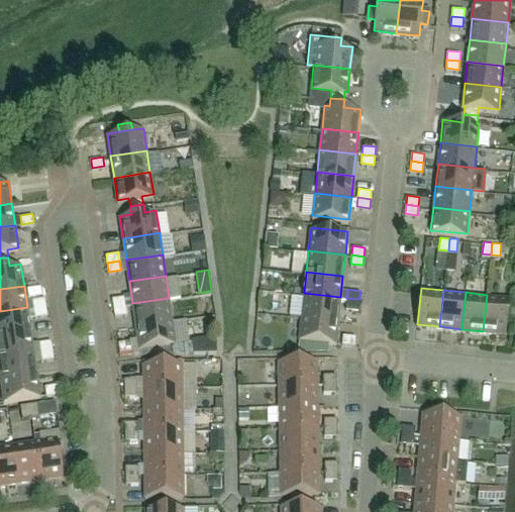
[(340,297),(304,293),(302,315),(338,319),(340,297)]
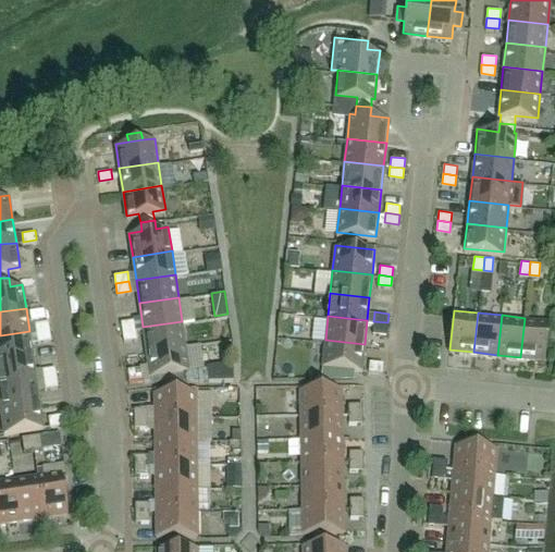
[(134,318),(121,320),(122,330),(136,328),(134,318)]
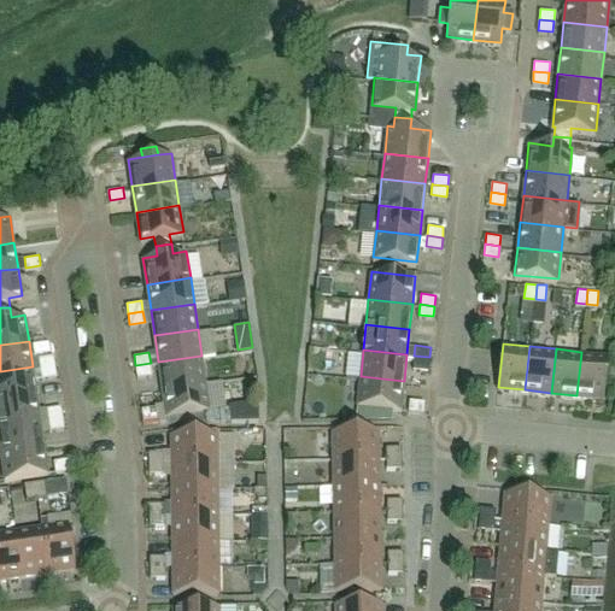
[(608,354),(581,352),(577,395),(603,398),(608,354)]
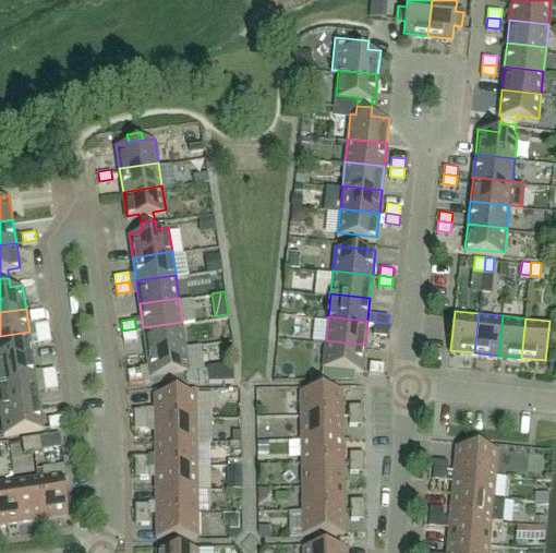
[(48,320),(35,322),(36,331),(50,329),(48,320)]
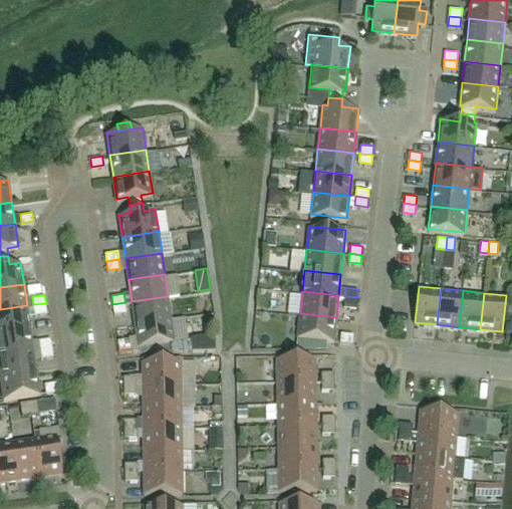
[(168,296),(132,301),(135,322),(171,317),(168,296)]
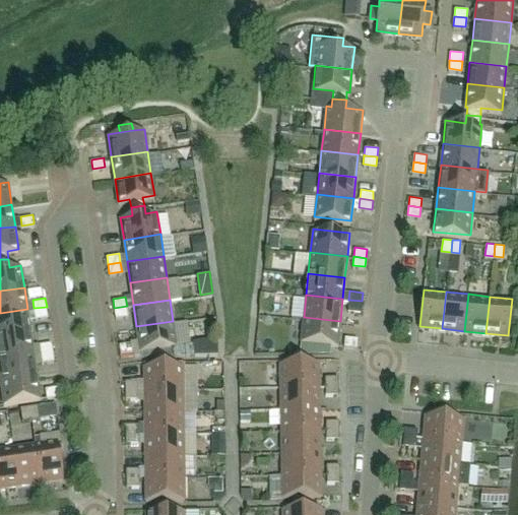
[(362,301),(348,300),(347,309),(361,310),(362,301)]
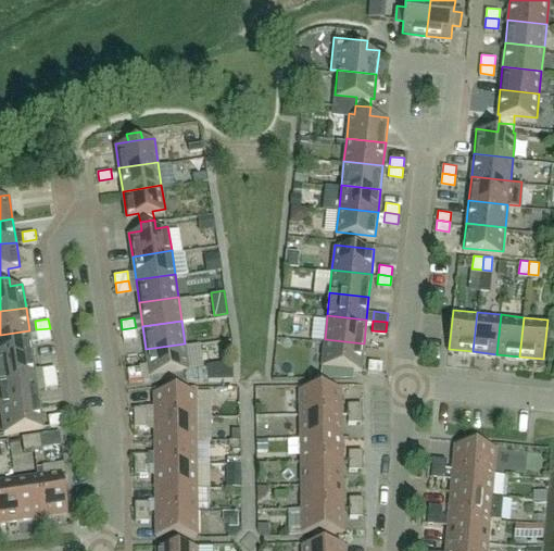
[(136,327),(122,329),(124,338),(137,337),(136,327)]
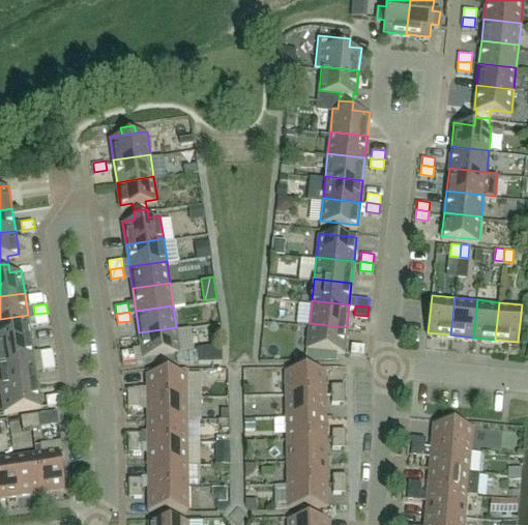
[(48,313),(34,314),(36,323),(49,321),(48,313)]
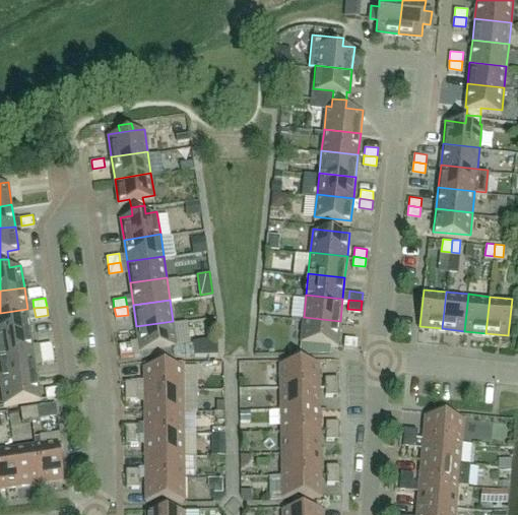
[(27,309),(0,313),(0,335),(30,331),(27,309)]
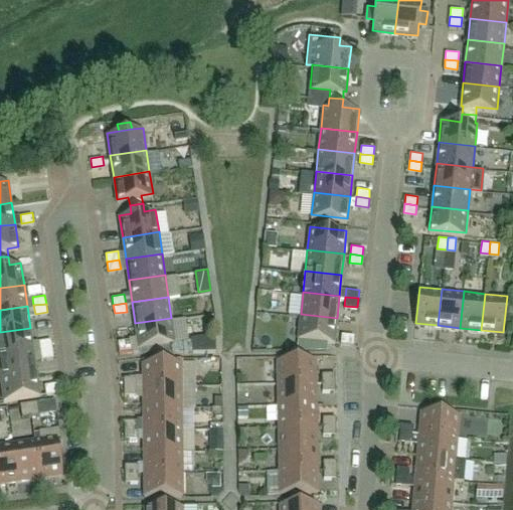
[(337,318),(301,314),(298,336),(334,340),(337,318)]
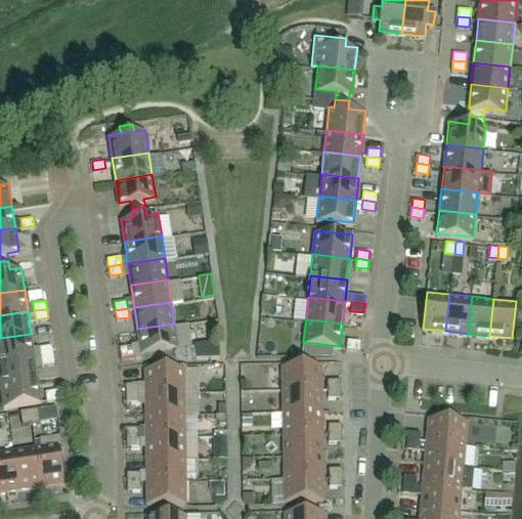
[(174,323),(137,329),(141,351),(178,346),(174,323)]
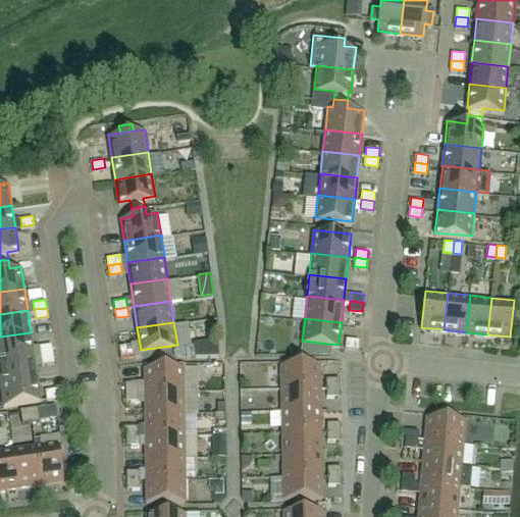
[(31,332),(0,337),(0,358),(34,354),(31,332)]
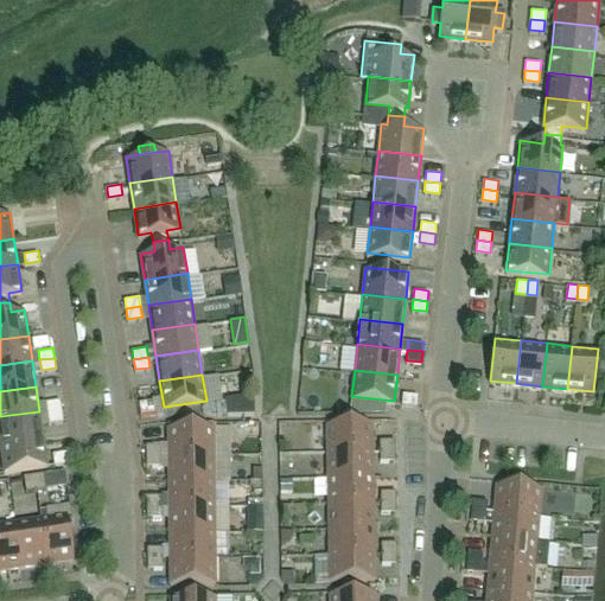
[(252,408),(252,387),(224,387),(225,408),(252,408)]
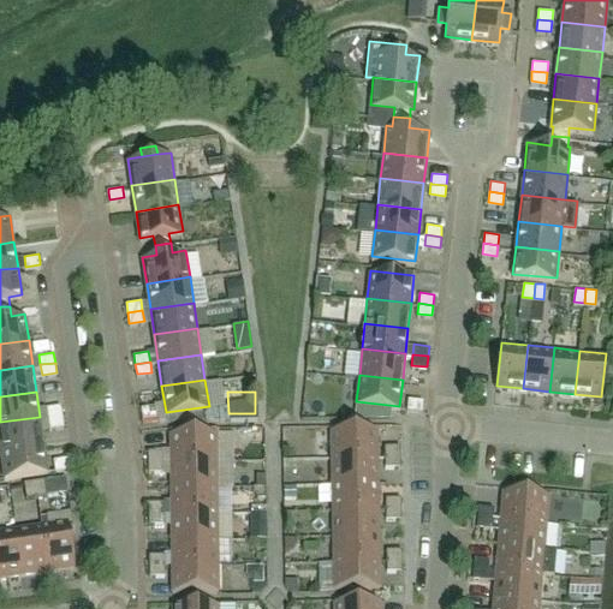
[(423,398),(409,396),(408,407),(422,409),(423,398)]
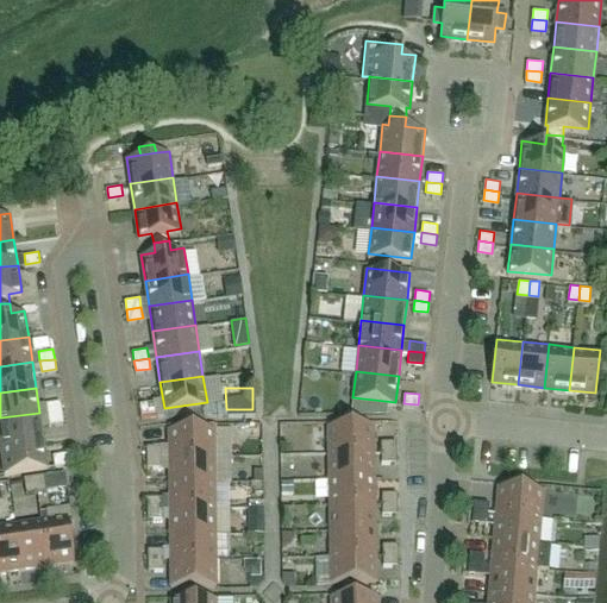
[(61,399),(45,401),(48,412),(62,409),(61,399)]
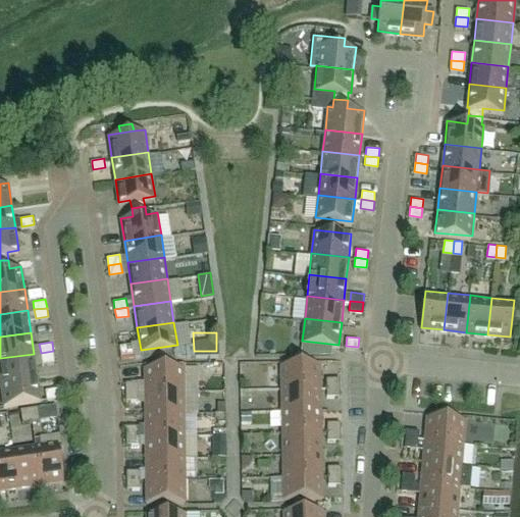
[(120,344),(121,353),(134,352),(133,343),(120,344)]
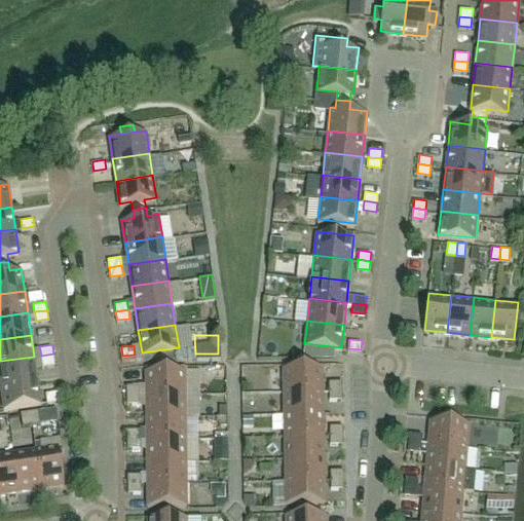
[(53,354),(41,356),(42,365),(54,363),(53,354)]
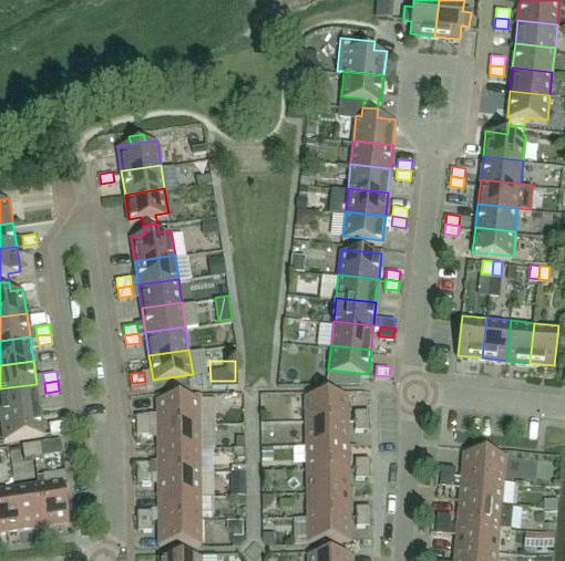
[(37,384),(0,388),(0,409),(0,414),(40,407),(37,384)]
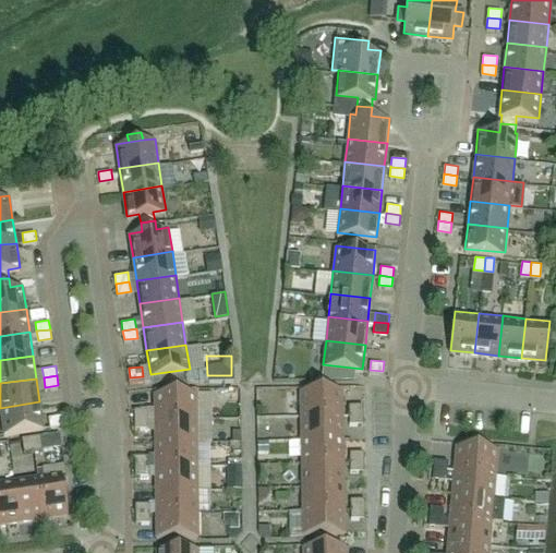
[(301,413),(342,412),(342,388),(301,388),(301,413)]
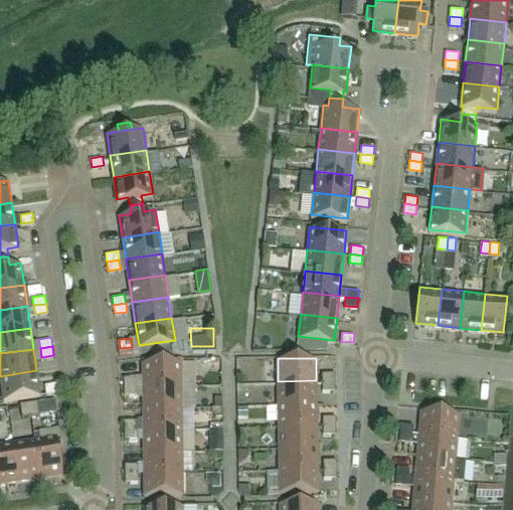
[(143,384),(181,383),(181,361),(143,361),(143,384)]
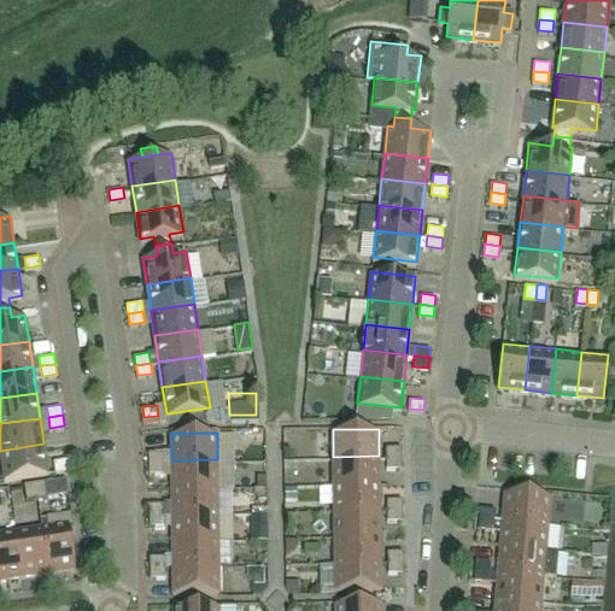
[(44,444),(0,451),(5,477),(48,471),(44,444)]
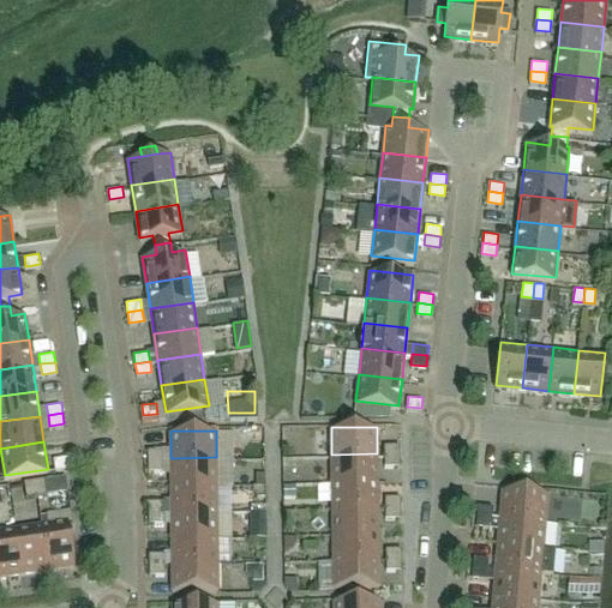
[(384,453),(400,453),(400,443),(384,443),(384,453)]
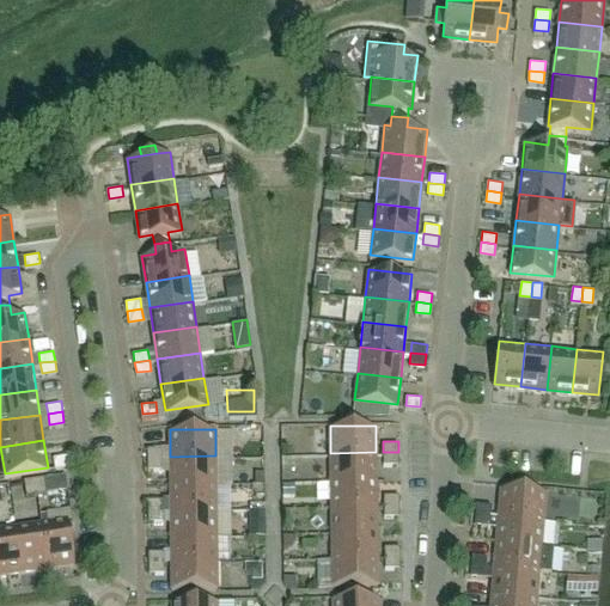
[(147,457),(163,457),(163,446),(147,446),(147,457)]
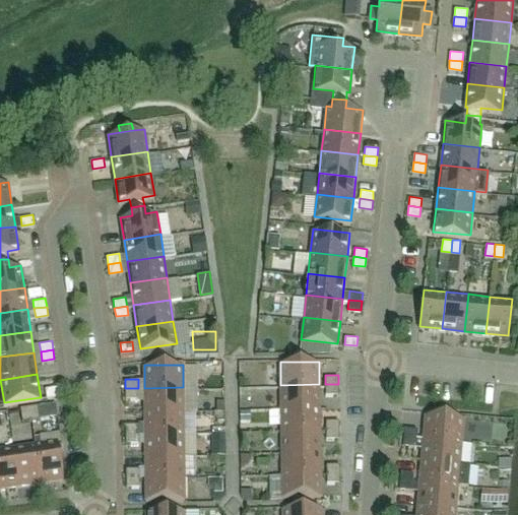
[(319,384),(280,385),(280,406),(320,406),(319,384)]
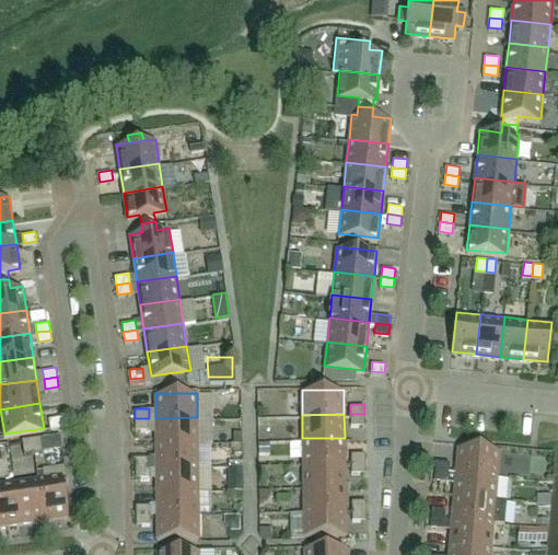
[(364,414),(350,414),(350,424),(364,423),(364,414)]
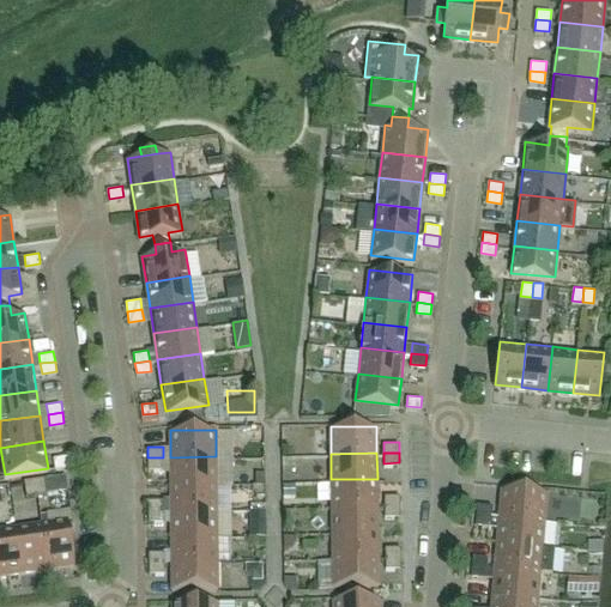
[(70,465),(70,463),(68,454),(54,456),(55,467),(70,465)]
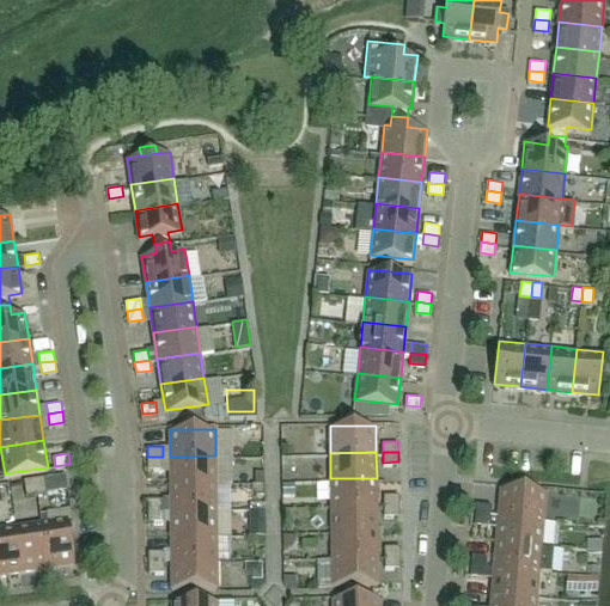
[(217,482),(215,455),(170,457),(170,482),(217,482)]
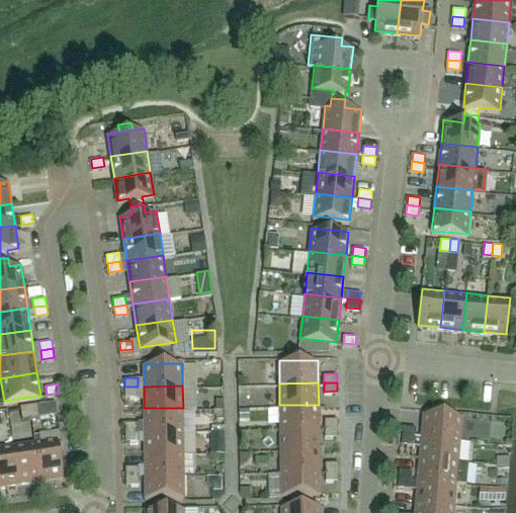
[(138,387),(124,387),(124,396),(138,395),(138,387)]
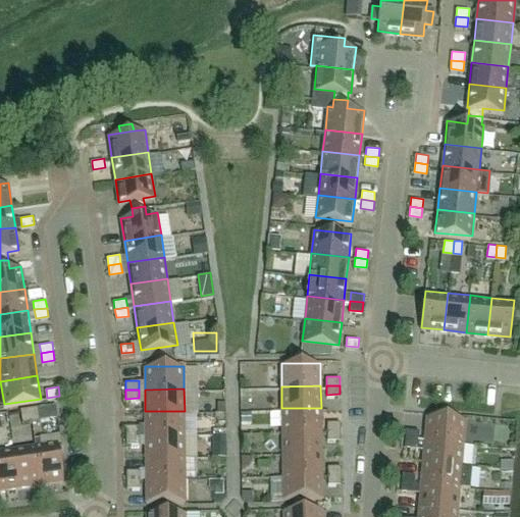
[(55,402),(29,406),(31,419),(57,415),(55,402)]
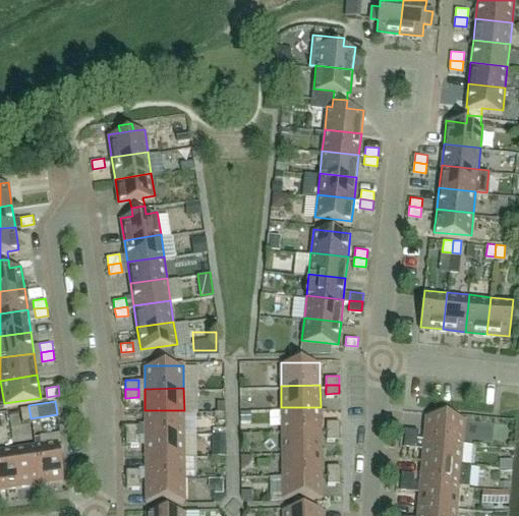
[(31,418),(29,405),(20,407),(22,419),(31,418)]
